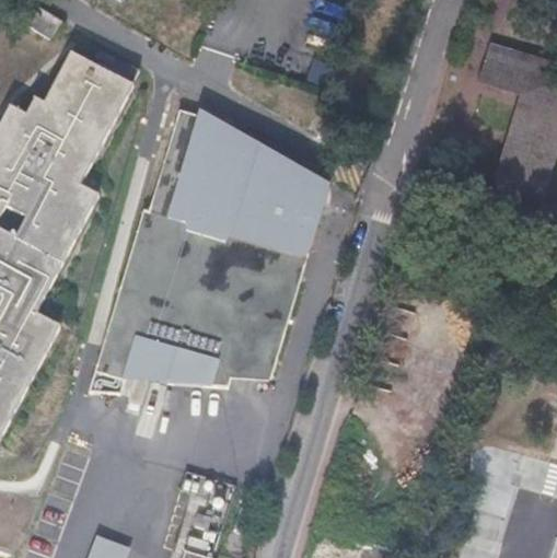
[(60,26),(36,11),(26,27),(50,43),(60,26)]
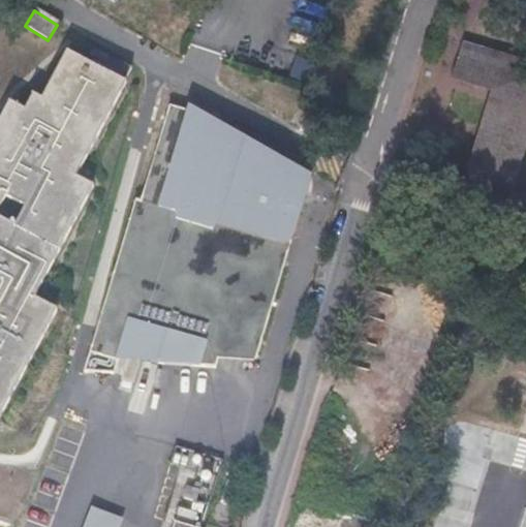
[(503,204),(516,160),(525,128),(525,61),(459,40),(447,76),(491,90),(475,138),(460,190),(503,204)]
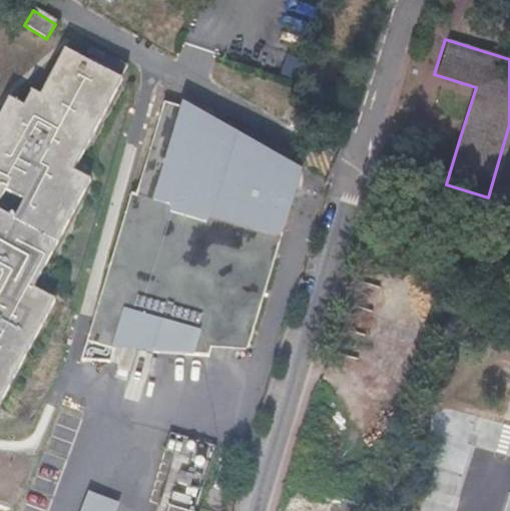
[(0,405),(57,296),(35,285),(90,175),(75,167),(123,76),(65,47),(39,97),(29,93),(21,109),(5,102),(0,111),(0,405)]
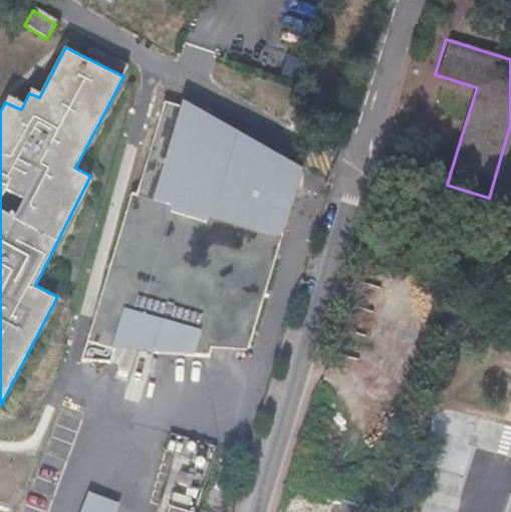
[(115,345),(122,320),(159,330),(154,348),(210,352),(212,344),(216,331),(249,341),(277,247),(257,241),(260,229),(272,233),(275,223),(281,225),(285,221),(297,181),(295,171),(291,163),(197,108),(165,99),(137,192),(132,190),(82,356),(111,358),(115,345)]
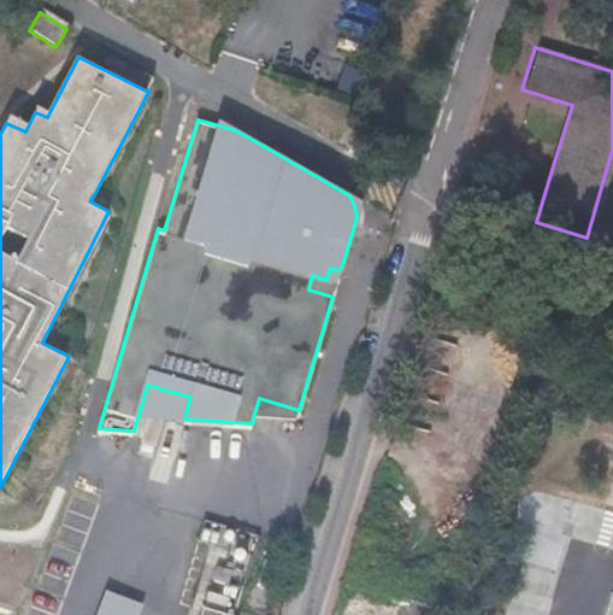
[(332,297),(342,265),(337,270),(330,268),(326,280),(312,275),(308,290),(332,297)]
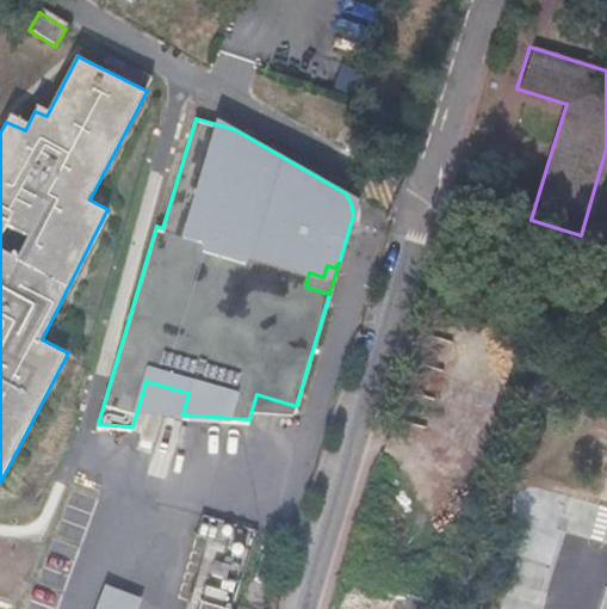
[(137,411),(183,414),(189,393),(146,381),(137,411)]
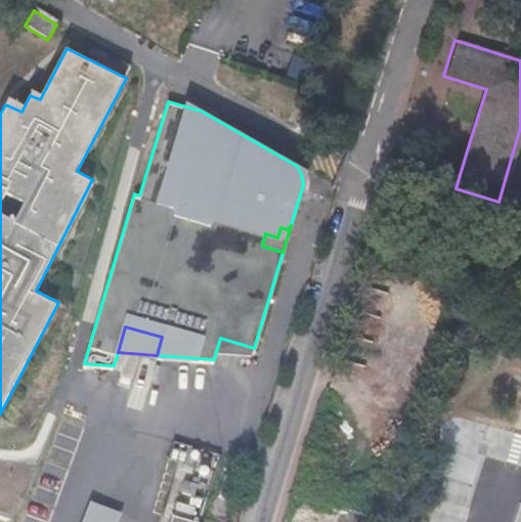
[(216,351),(253,354),(254,348),(220,338),(216,351)]
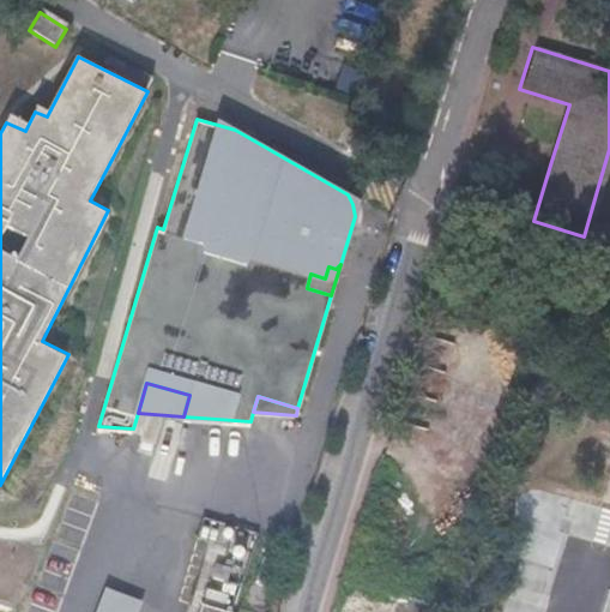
[(230,563),(216,557),(211,573),(224,577),(230,563)]
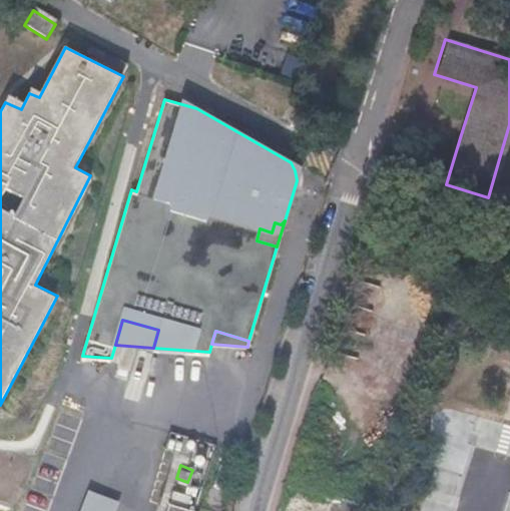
[(78,510),(121,510),(128,494),(89,480),(78,510)]
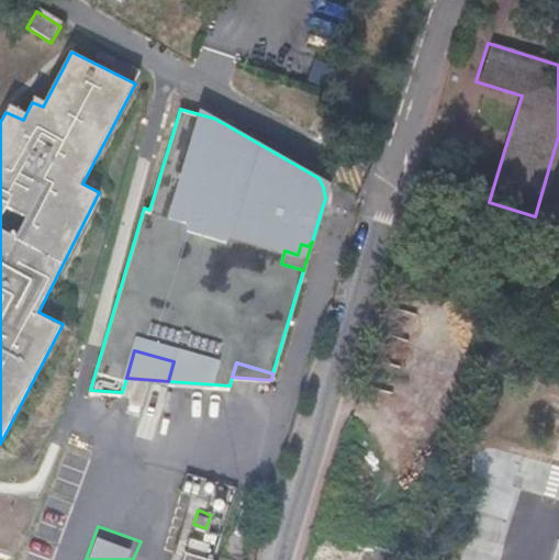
[(216,559),(217,559),(186,548),(183,553),(181,559),(216,559)]
